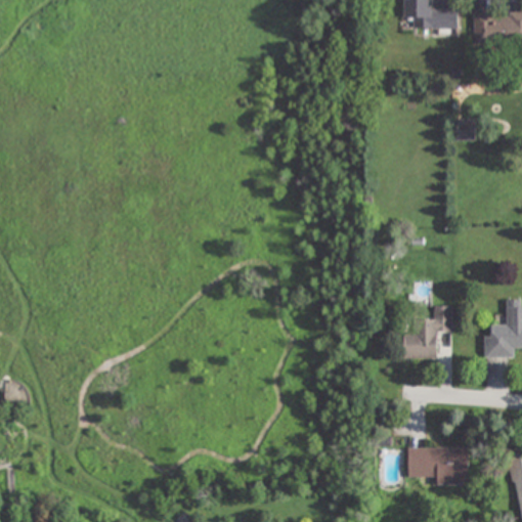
[(457,8),(430,7),(430,0),(403,0),(403,17),(412,17),(412,28),(455,29),(457,8)]
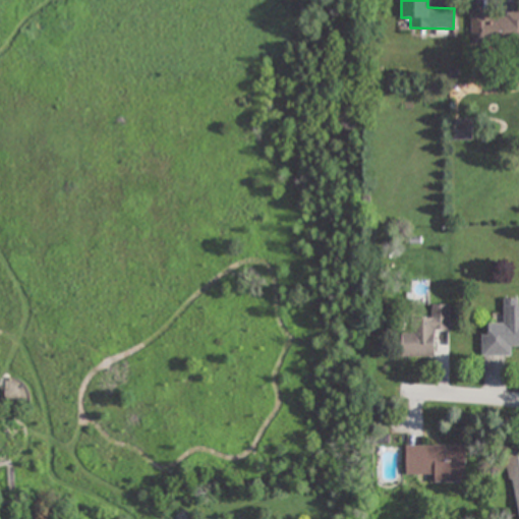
[(518,12),(470,12),(470,44),(518,43),(518,12)]
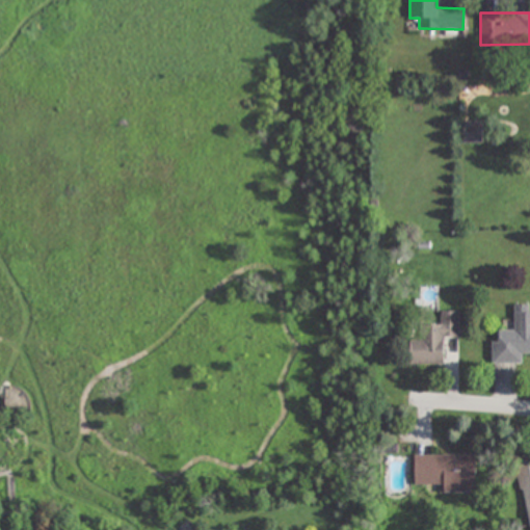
[(462,140),(481,140),(481,121),(462,121),(462,140)]
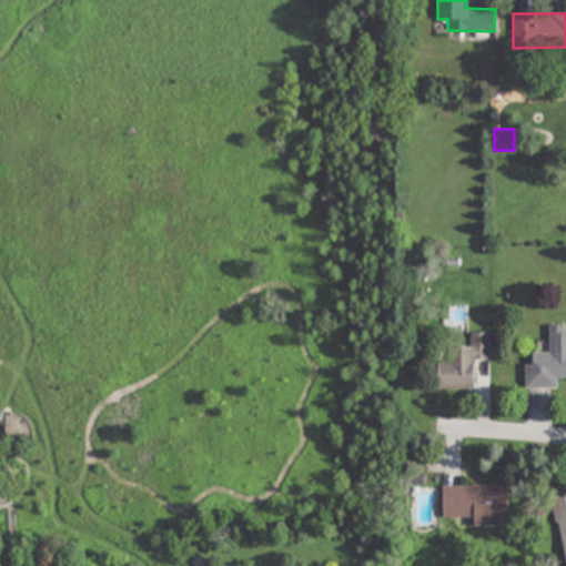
[(565,374),(565,330),(565,323),(549,322),(549,351),(526,351),(525,386),(558,386),(558,375),(565,374)]
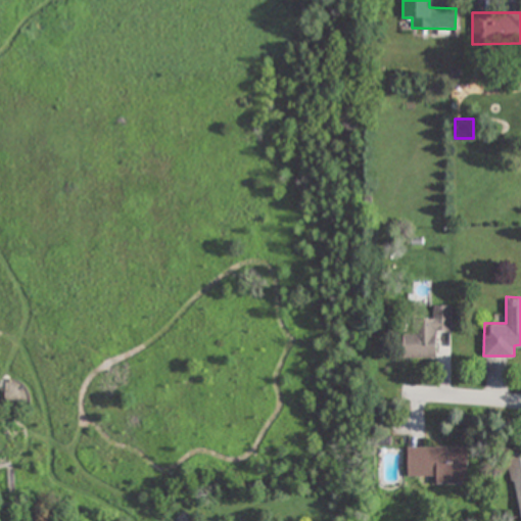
[(403,357),(436,357),(436,333),(451,333),(451,302),(432,303),(432,316),(414,316),(414,328),(403,328),(403,357)]
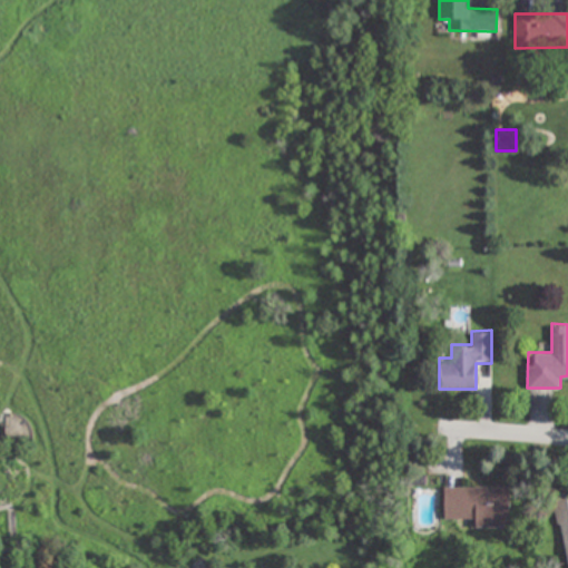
[(475,526),(509,526),(509,486),(443,485),(443,517),(475,517),(475,526)]
